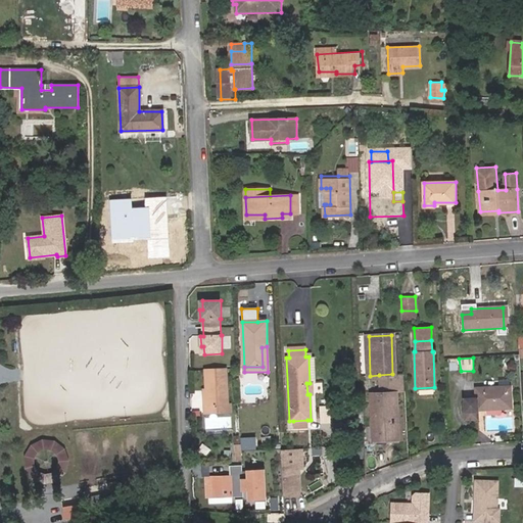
[(227,370),(205,370),(207,406),(229,405),(227,370)]
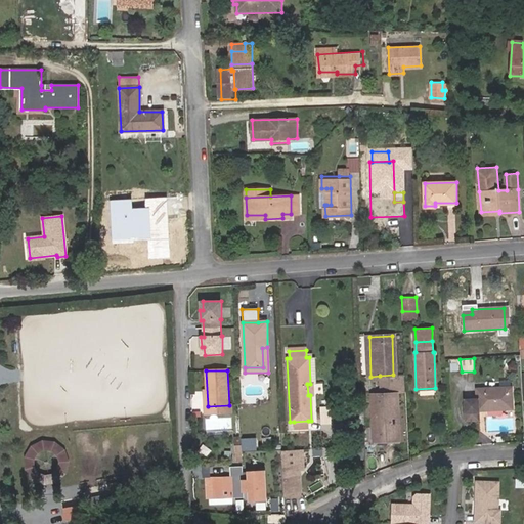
[(370,393),(373,439),(396,438),(394,392),(393,375),(380,376),(381,392),(370,393)]
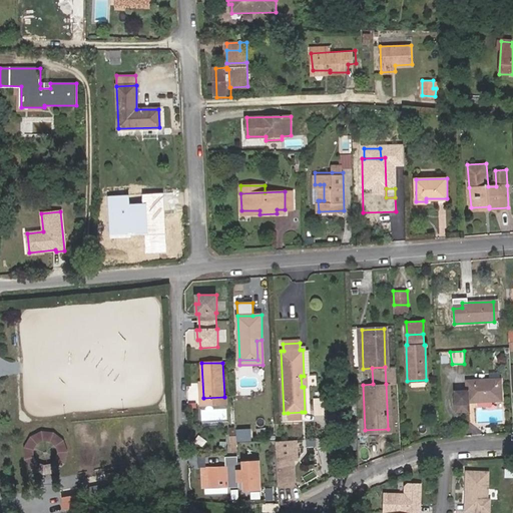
[(398,383),(397,367),(385,367),(386,384),(398,383)]
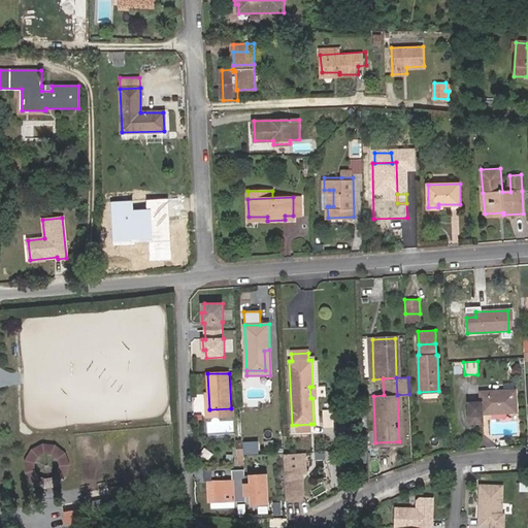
[(517,413),(515,389),(481,391),(481,401),(468,402),(469,423),(482,423),(481,415),(517,413)]
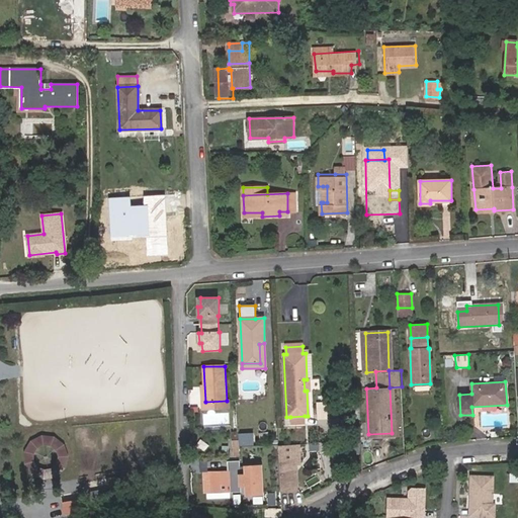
[(68,439),(29,435),(24,472),(64,478),(68,439)]
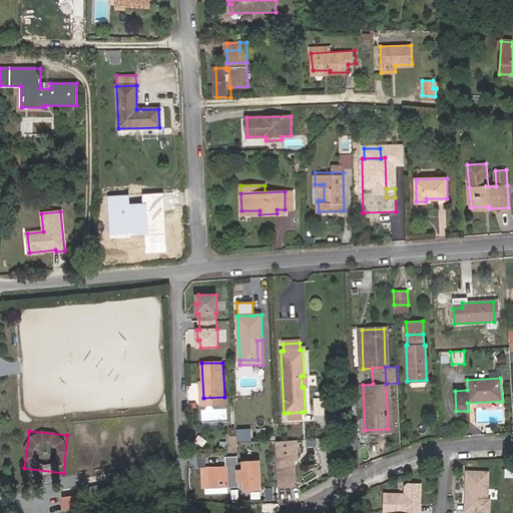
[(235,435),(228,436),(231,452),(238,451),(235,435)]
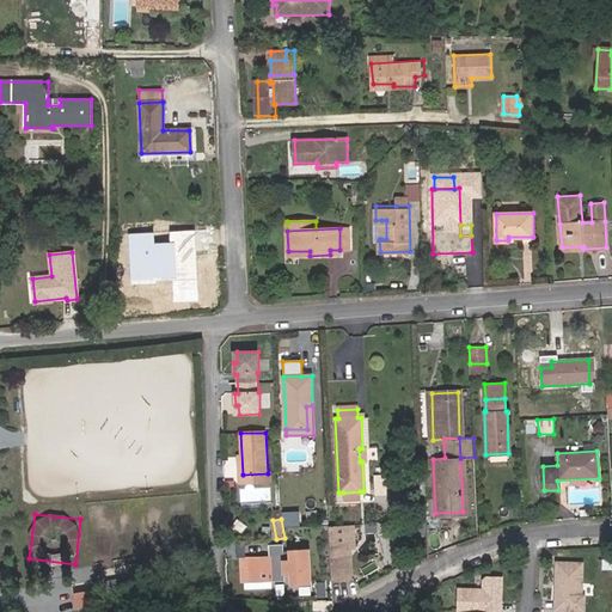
[(365,524),(366,534),(385,531),(383,520),(365,524)]
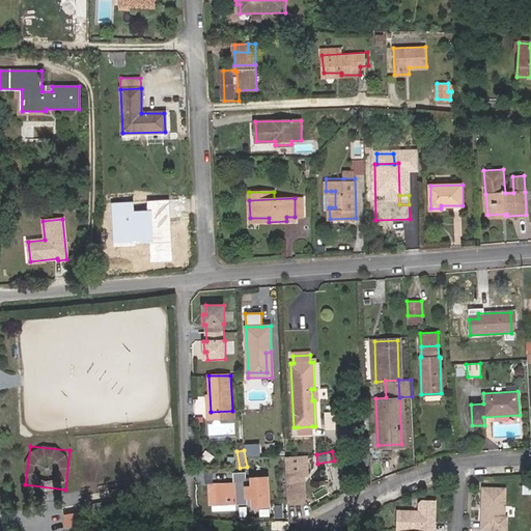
[(307,476),(306,456),(285,457),(285,465),(302,464),(302,476),(307,476)]
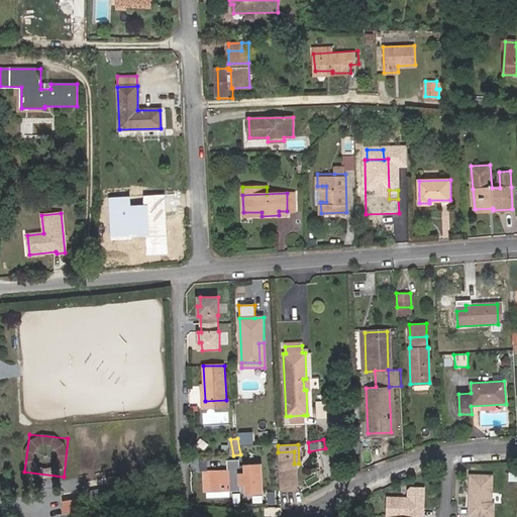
[(294,451),(278,452),(280,491),(296,490),(294,463),(294,451)]
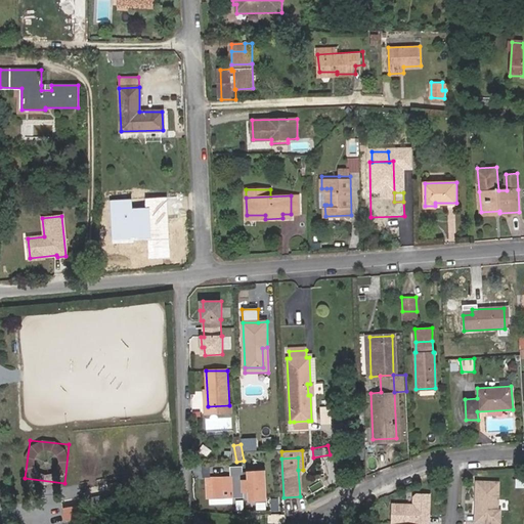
[(207,498),(242,497),(242,492),(241,482),(241,467),(231,467),(231,476),(206,477),(207,498)]
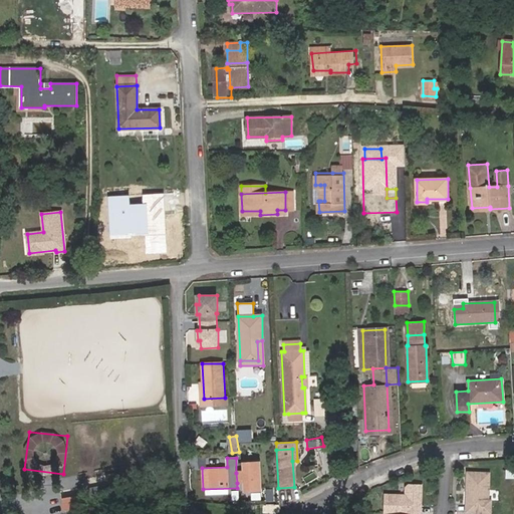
[(257,490),(256,464),(242,464),(242,473),(236,473),(237,483),(243,483),(243,491),(257,490)]
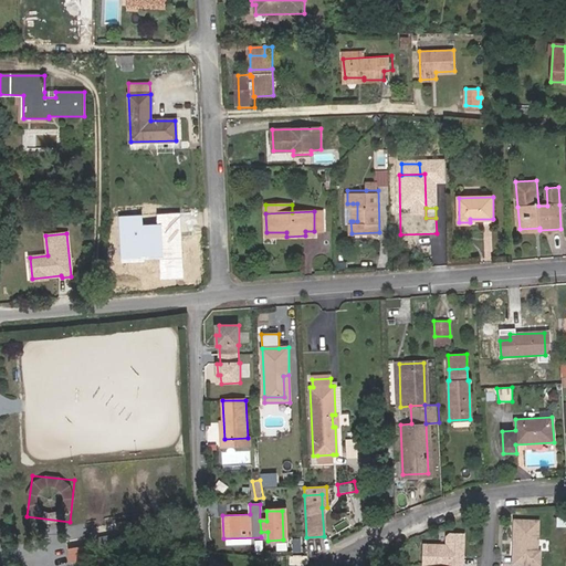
[(537,551),(538,521),(514,520),(512,555),(515,555),(515,564),(540,565),(540,551),(537,551)]
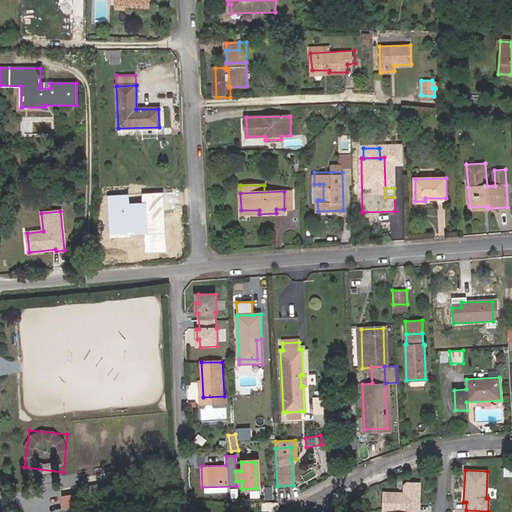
[(414,511),(415,505),(418,502),(418,483),(405,483),(403,485),(403,493),(382,493),(382,511),(384,511),(387,511),(414,511)]
